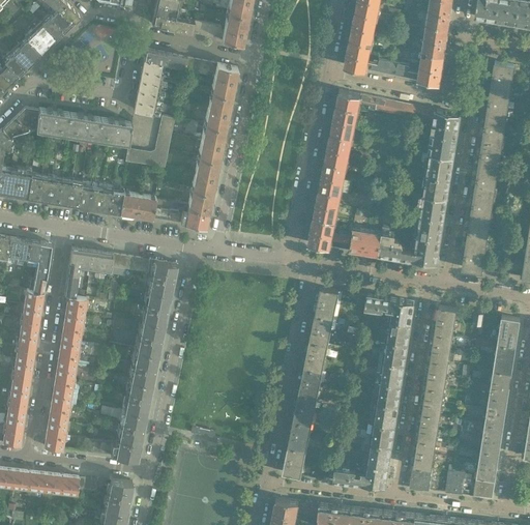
[(10,1),(8,0),(0,0),(0,6),(2,9),(10,1)]
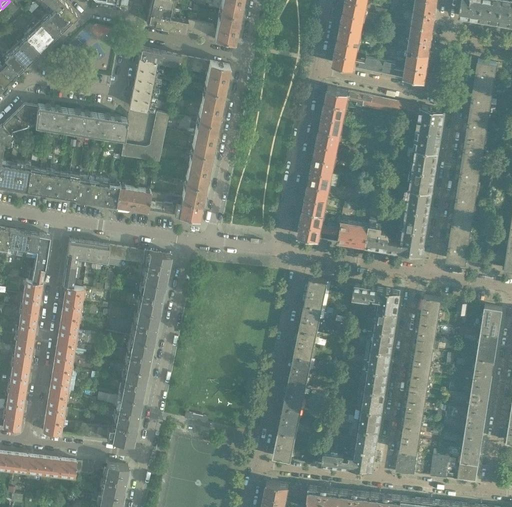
[(55,12),(70,27),(78,20),(57,0),(41,0),(40,1),(46,8),(48,6),(52,11),(53,10),(55,12)]
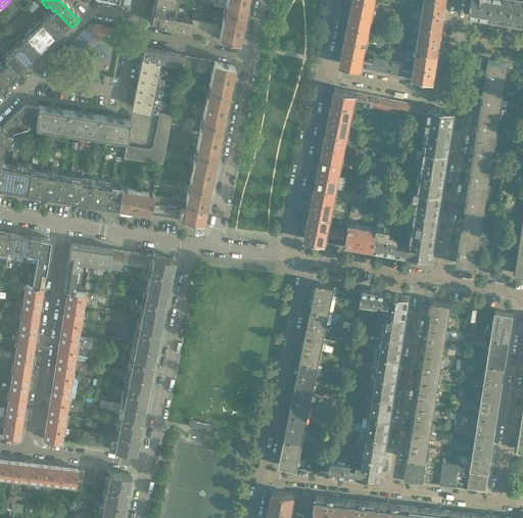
[(154,0),(153,7),(177,12),(179,1),(173,0),(154,0)]
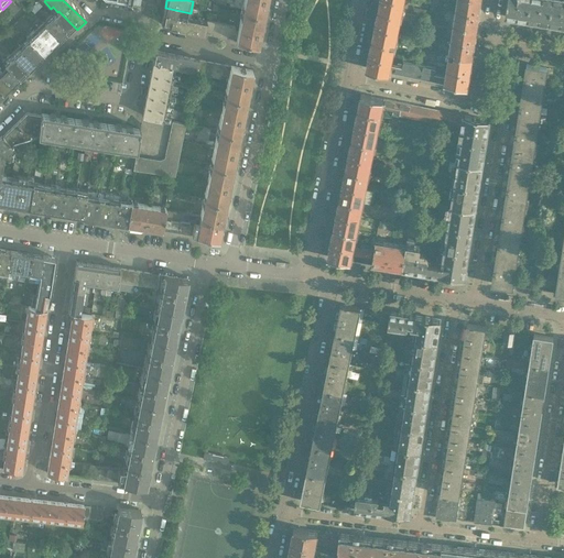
[(245,0),(246,2),(242,17),(263,21),(267,6),(268,0),(245,0)]
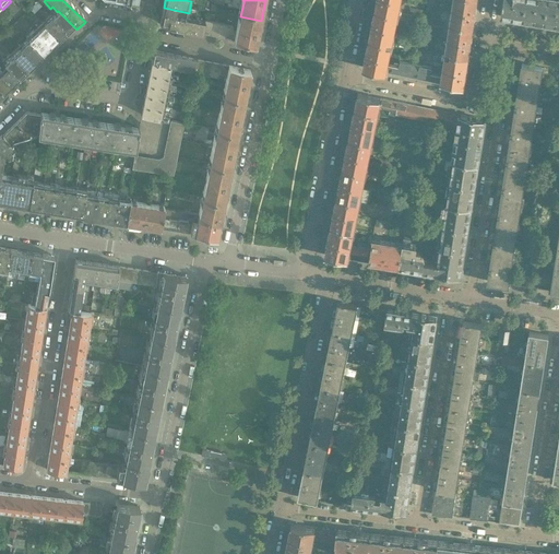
[(377,0),(375,12),(399,18),(402,0),(377,0)]
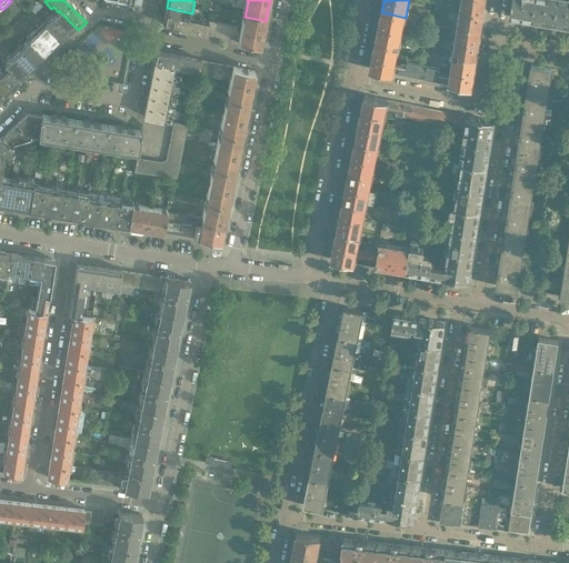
[(435,0),(433,10),(441,11),(442,1),(435,0)]
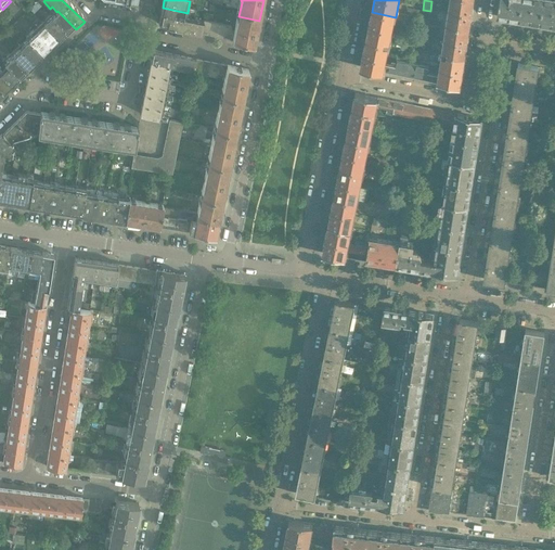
[(474,3),(456,0),(450,0),(447,28),(468,32),(474,3)]
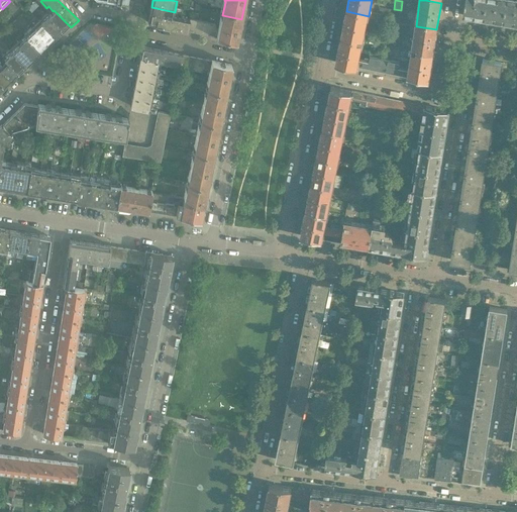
[(473,21),(476,0),(466,0),(462,19),(473,21)]
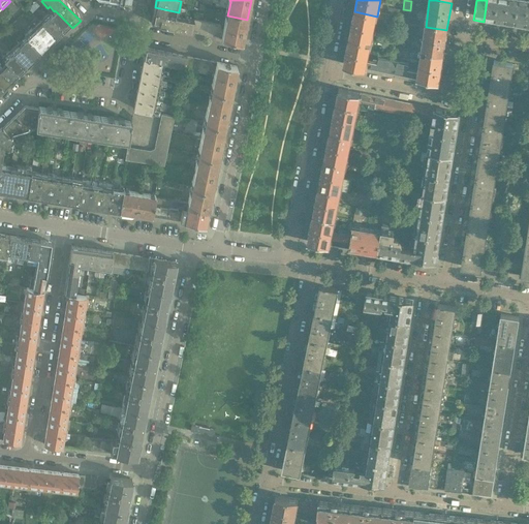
[(494,24),(497,0),(487,0),(484,22),(494,24)]
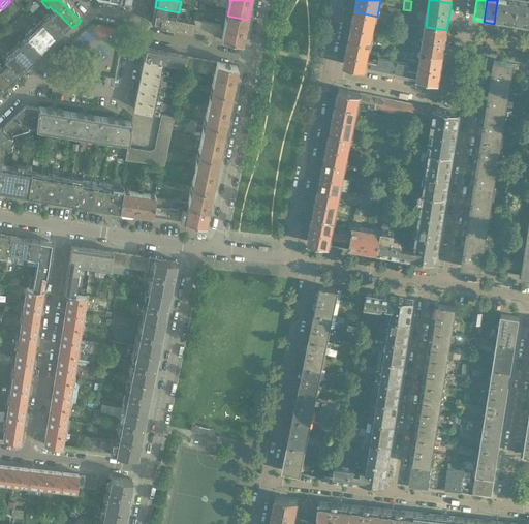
[(504,25),(507,0),(497,0),(494,24),(504,25)]
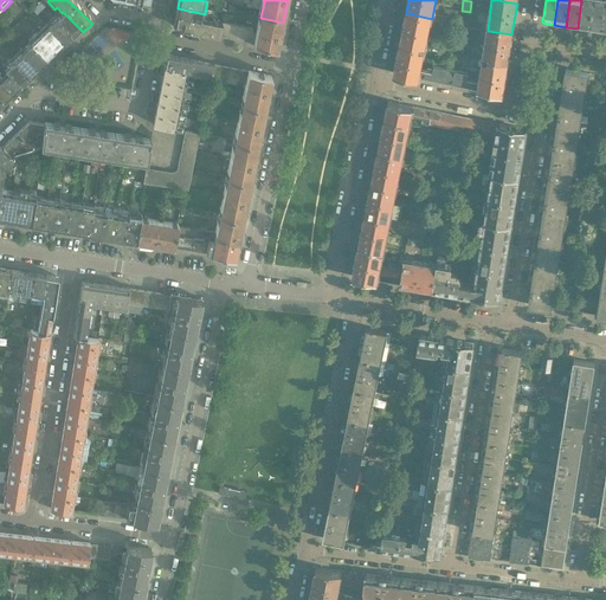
[(590,31),(594,0),(591,0),(581,0),(578,28),(590,31)]
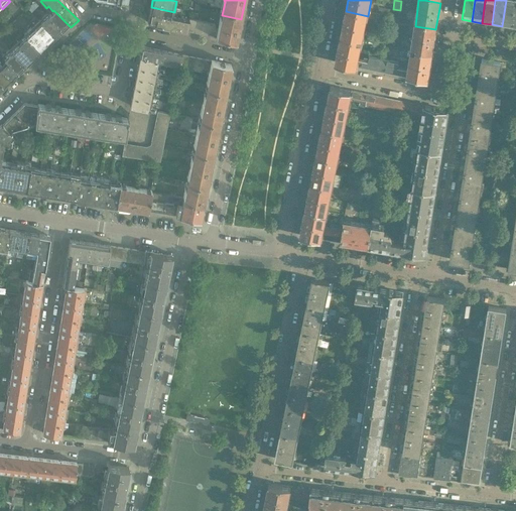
[(512,27),(515,2),(506,0),(502,26),(512,27)]
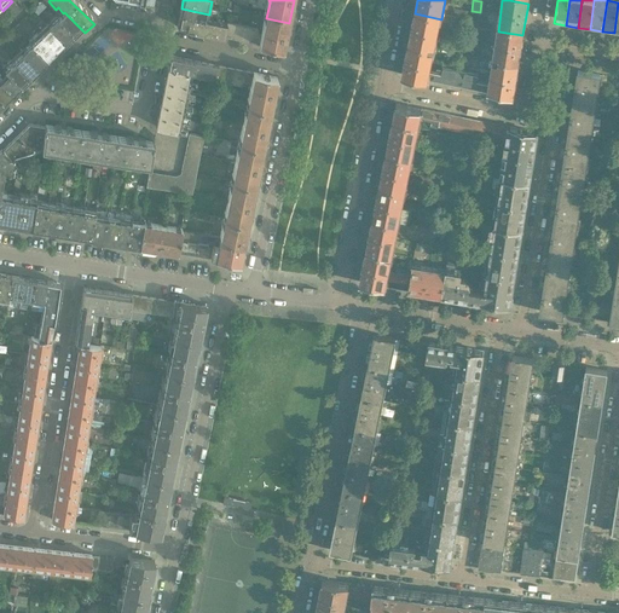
[(209,15),(181,9),(179,21),(207,27),(209,15)]
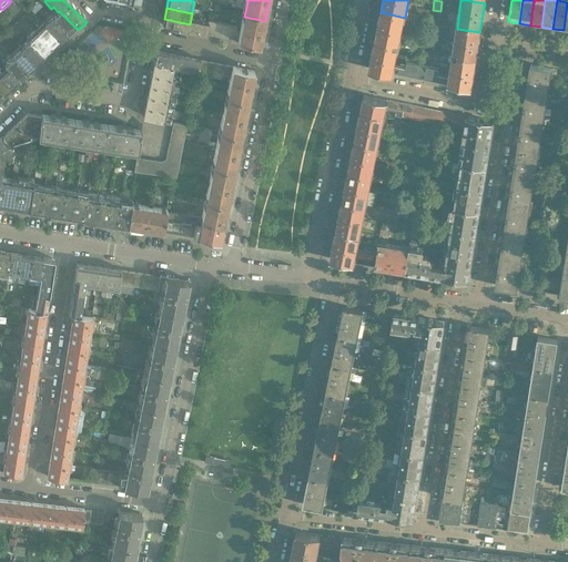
[(381,12),(374,42),(399,47),(405,18),(381,12)]
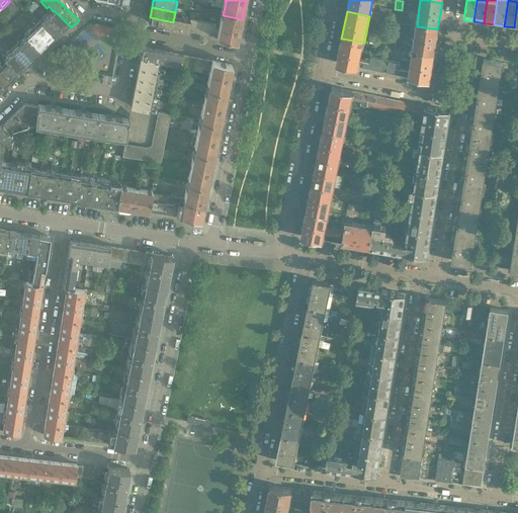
[(56,12),(49,19),(64,35),(71,27),(56,12)]
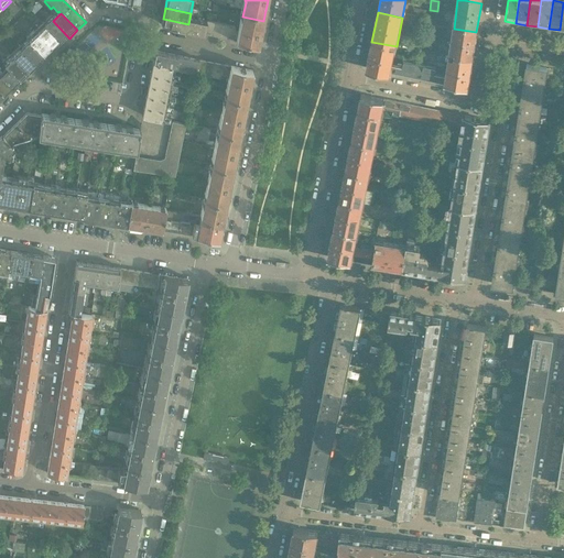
[(236,45),(236,46),(258,51),(260,41),(263,21),(242,17),(239,33),(238,36),(236,45)]
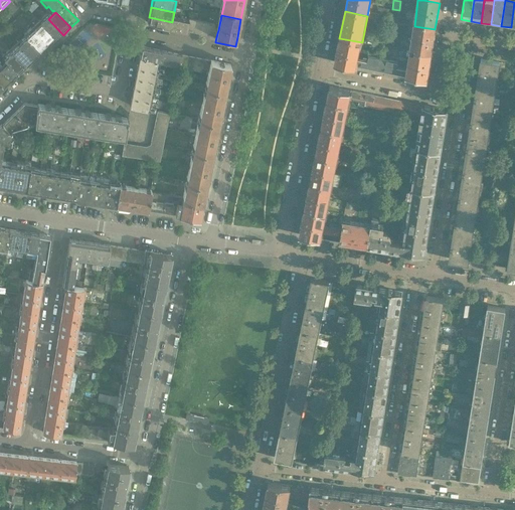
[(172,22),(149,17),(147,27),(173,32),(187,35),(189,25),(172,22)]
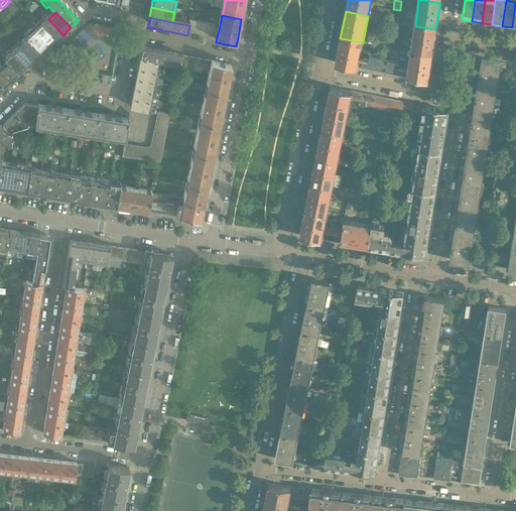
[(47,18),(39,25),(56,42),(63,35),(48,19),(47,18)]
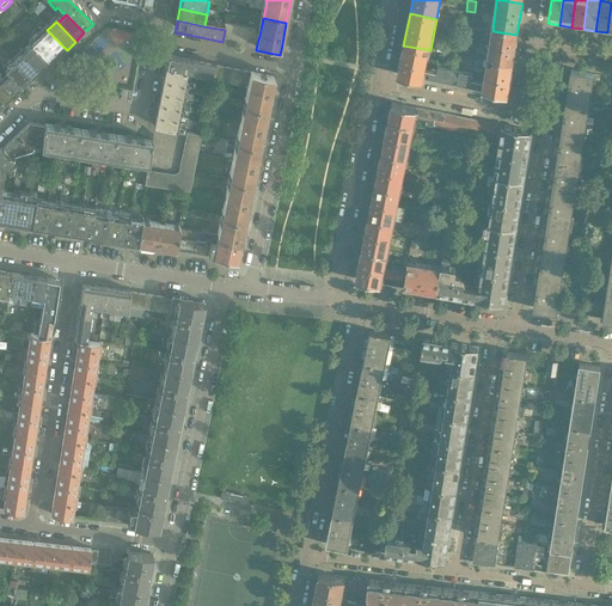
[(222,42),(230,44),(233,30),(225,28),(225,30),(222,42)]
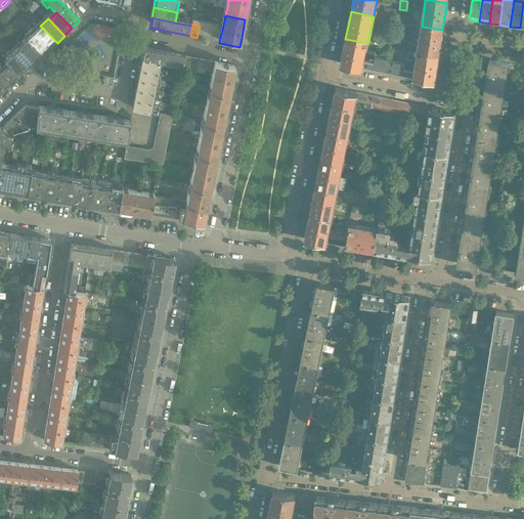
[(404,24),(397,24),(394,37),(402,39),(404,24)]
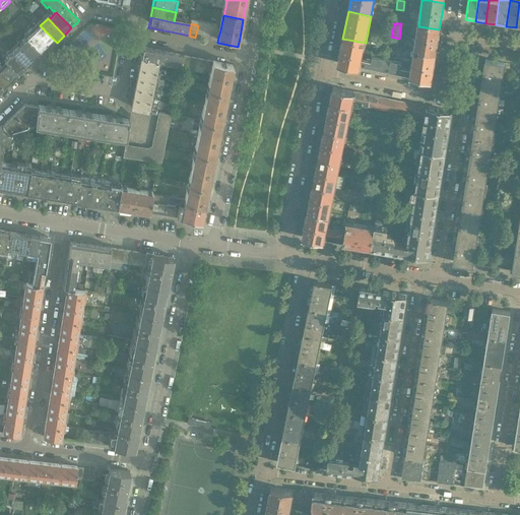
[(40,25),(33,33),(49,50),(57,43),(40,25)]
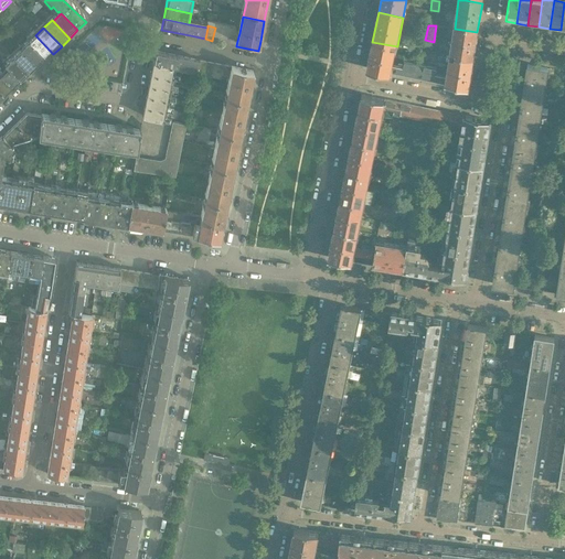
[(223,29),(215,28),(212,41),(220,42),(223,29)]
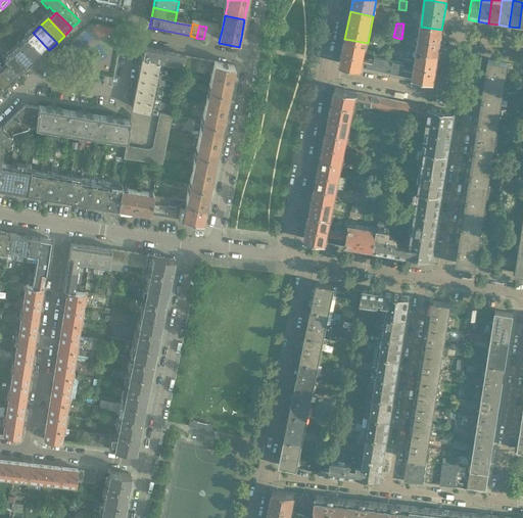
[(206,27),(203,39),(219,42),(221,34),(212,32),(214,29),(206,27)]
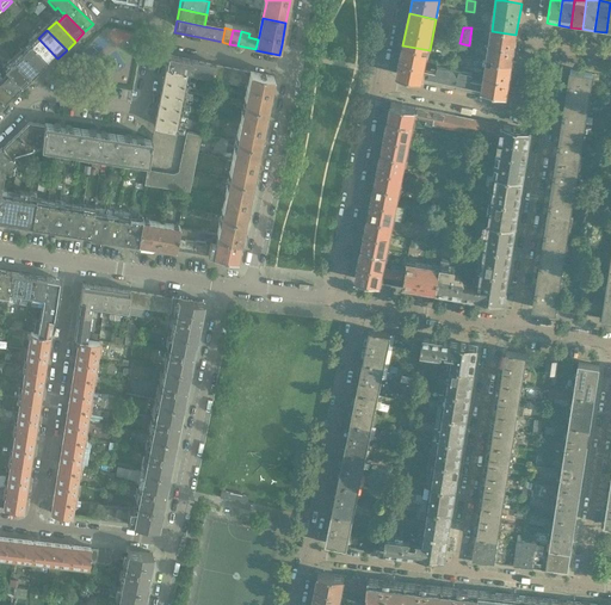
[(516,35),(492,31),(487,63),(511,68),(516,35)]
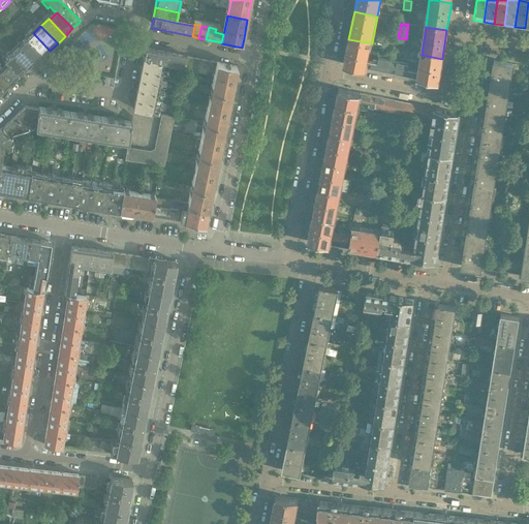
[(50,51),(33,33),(26,40),(27,41),(42,58),(50,51)]
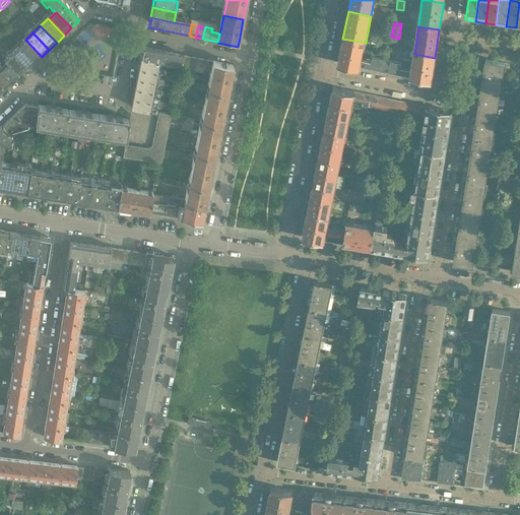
[(337,67),(360,71),(362,63),(366,43),(342,39),(337,67)]
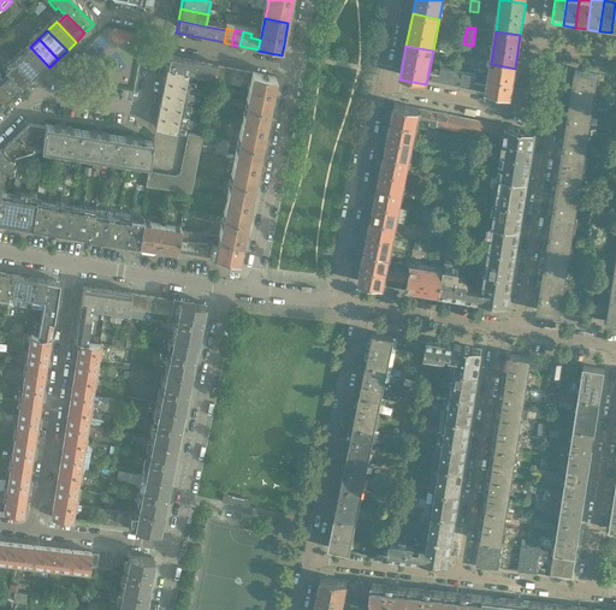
[(22,57),(41,76),(49,67),(31,48),(22,57)]
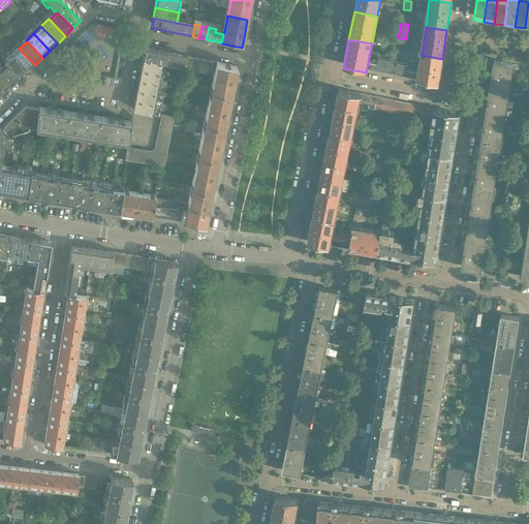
[(19,49),(11,56),(27,72),(35,65),(19,49)]
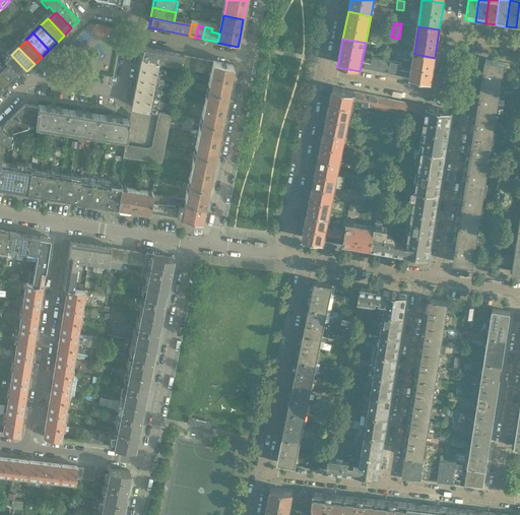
[(141,62),(164,66),(182,70),(184,60),(143,52),(141,62)]
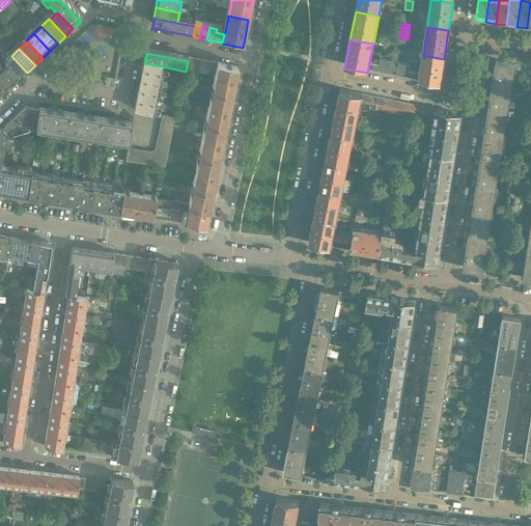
[(444,59),(423,55),(420,76),(418,84),(440,88),(444,59)]
